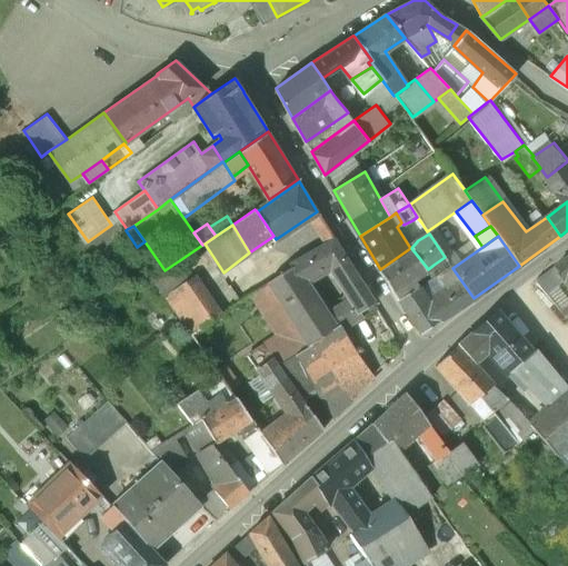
[(362,283),(335,238),(295,262),(297,265),(294,267),(304,280),(331,264),(347,289),(348,290),(362,283)]
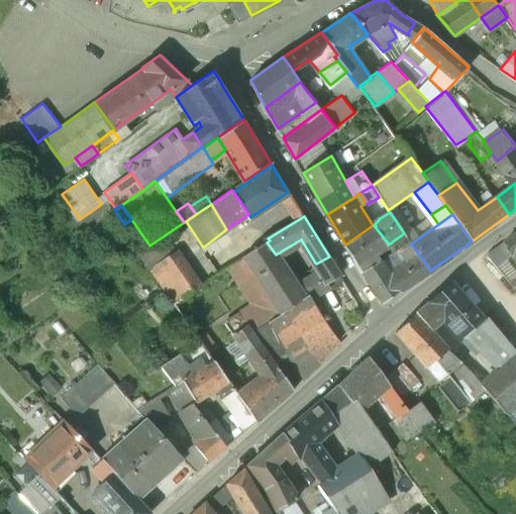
[(373,225),(345,244),(357,265),(389,244),(374,225),(373,225)]
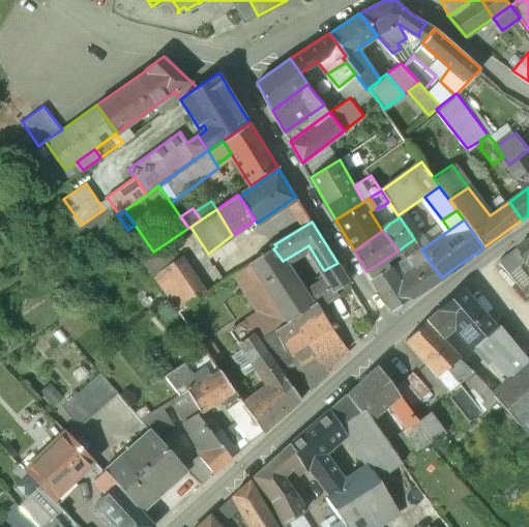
[(528,238),(517,246),(528,263),(528,238)]
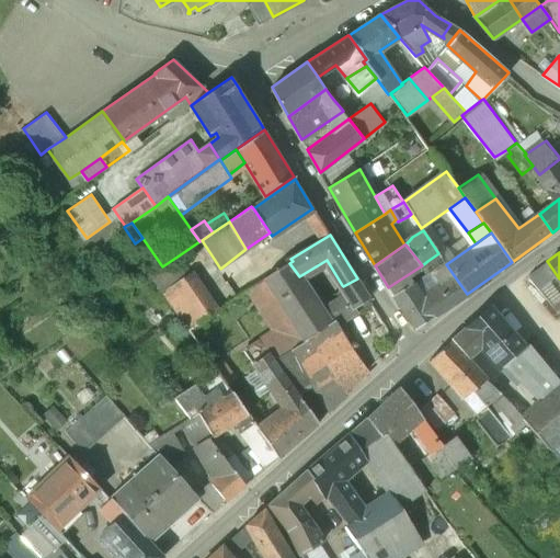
[(438,253),(427,261),(429,263),(427,264),(431,270),(433,270),(445,262),(438,253)]
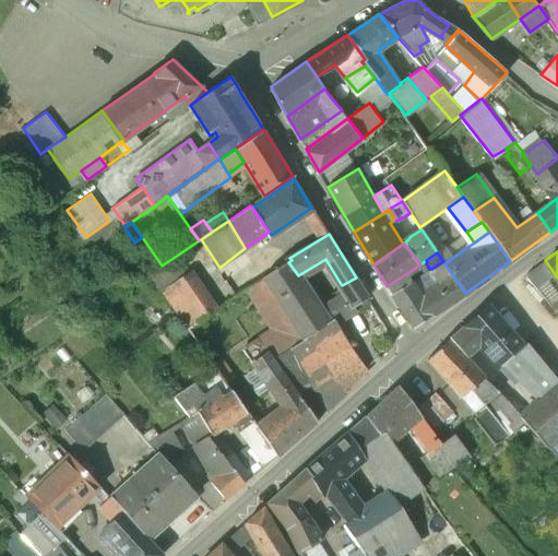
[(216,308),(178,255),(162,265),(152,273),(190,328),(216,308)]
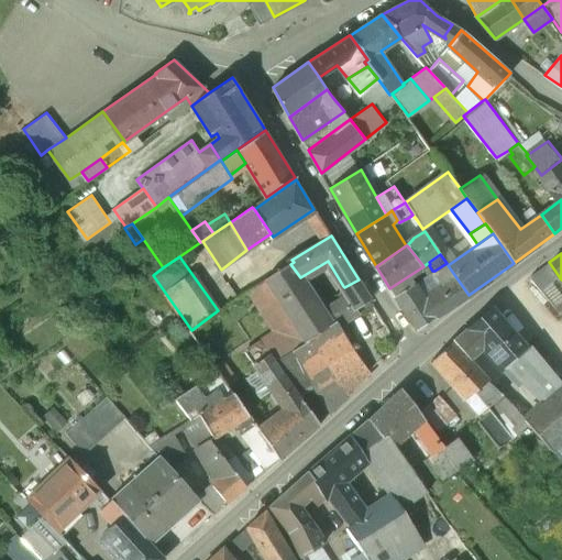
[(448,265),(447,263),(434,271),(443,284),(455,276),(448,265)]
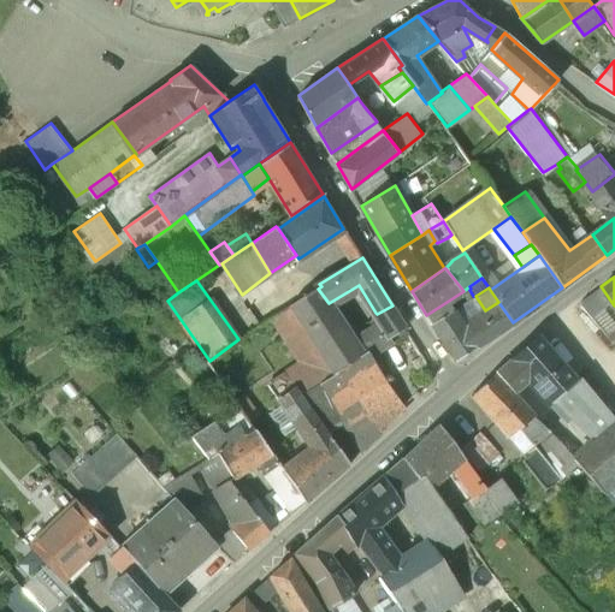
[(318,289),(290,307),(333,373),(361,356),(352,340),(329,303),(318,289)]
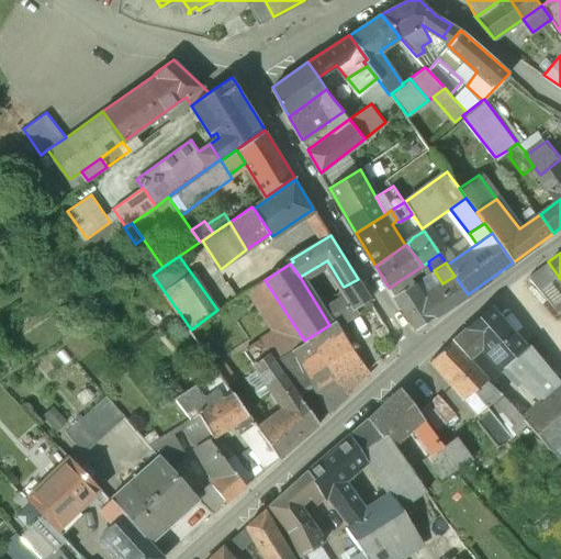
[(548,275),(542,267),(530,276),(537,284),(548,275)]
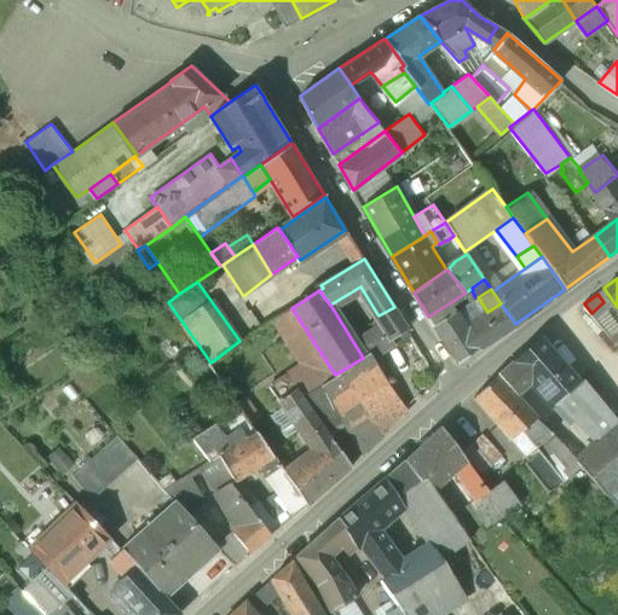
[(475,297),(455,311),(465,326),(481,315),(487,312),(478,297),(475,297)]
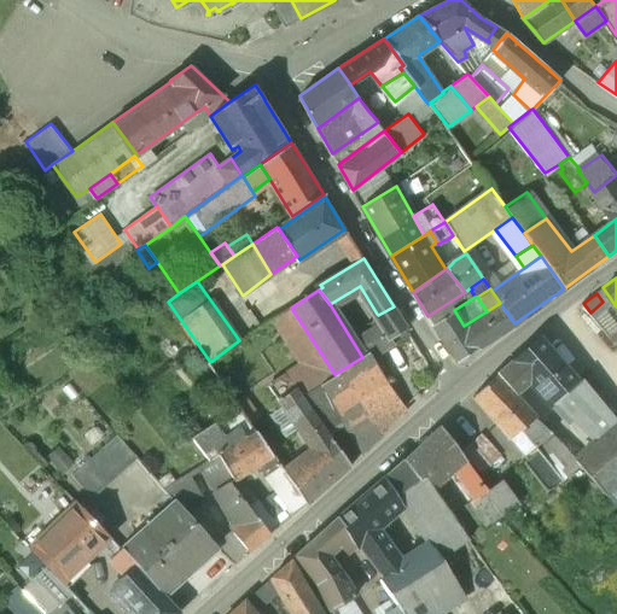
[(514,323),(500,303),(487,311),(481,315),(496,337),(514,323)]
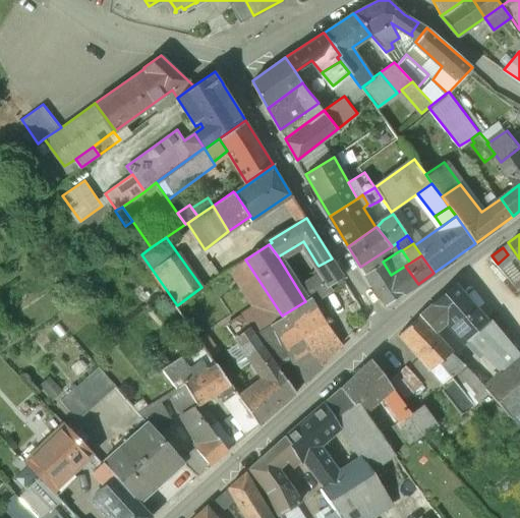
[(332,259),(319,266),(322,273),(330,285),(343,277),(332,259)]
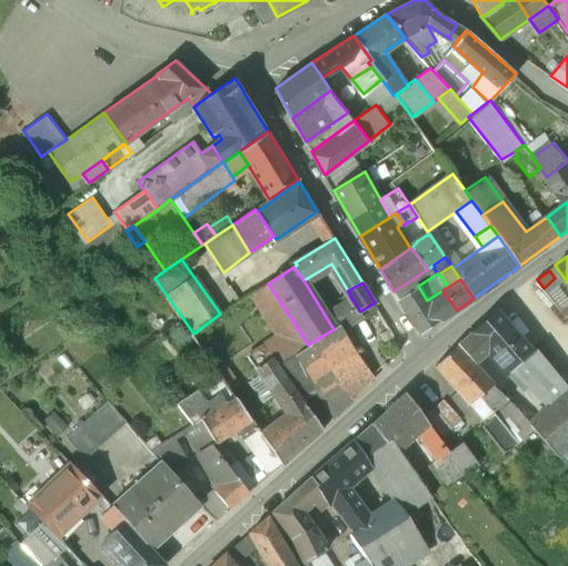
[(308,345),(268,284),(255,291),(281,331),(267,343),(281,364),(297,354),(308,345)]
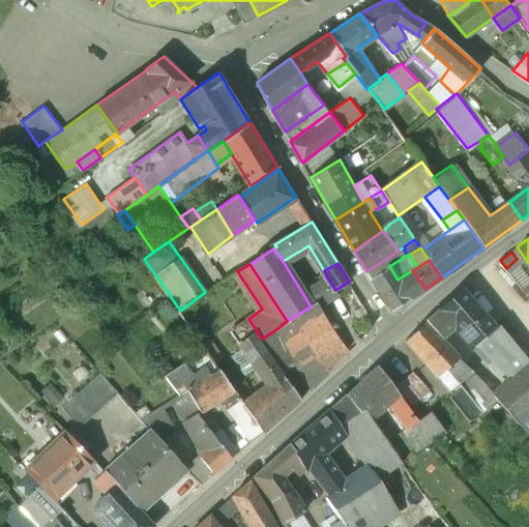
[(425,289),(412,270),(398,280),(389,266),(371,277),(392,310),(425,289)]
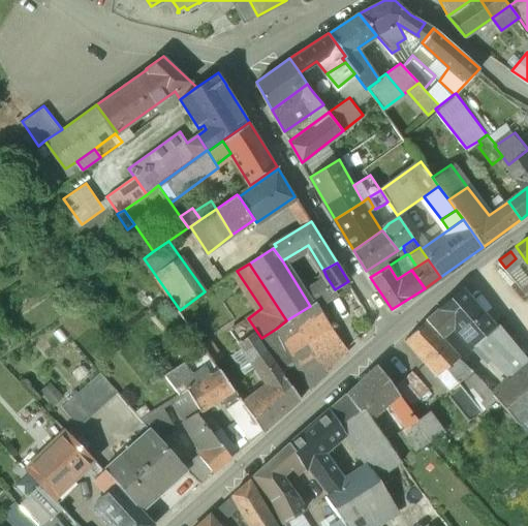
[(527,274),(518,282),(527,294),(527,274)]
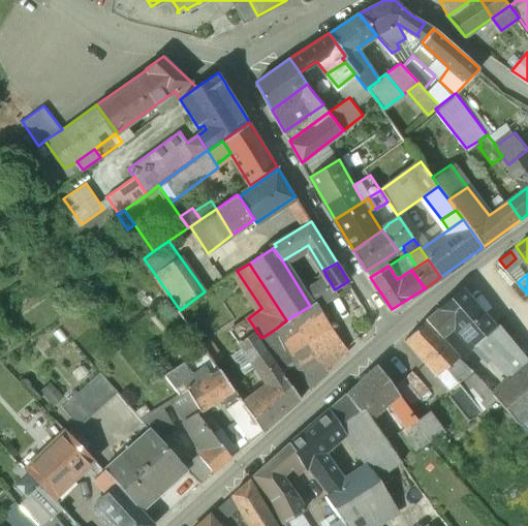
[(321,280),(302,292),(310,306),(316,302),(335,289),(327,277),(321,280)]
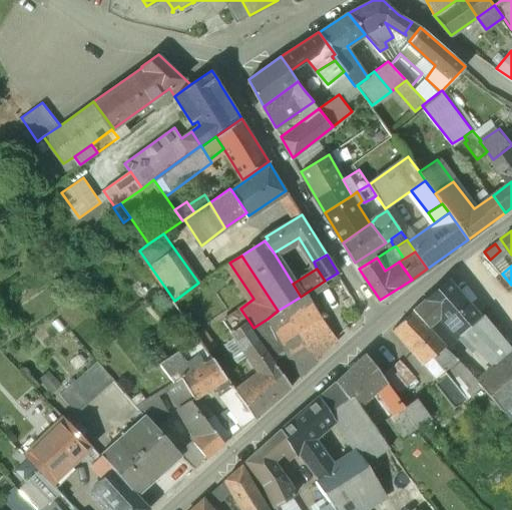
[(452,277),(415,311),(430,327),(439,318),(457,337),(462,333),(484,312),(452,277)]
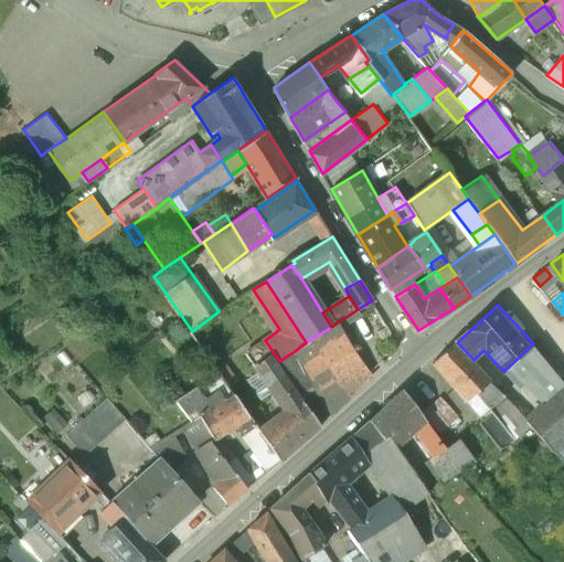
[(383,318),(366,333),(376,349),(392,335),(391,330),(383,318)]
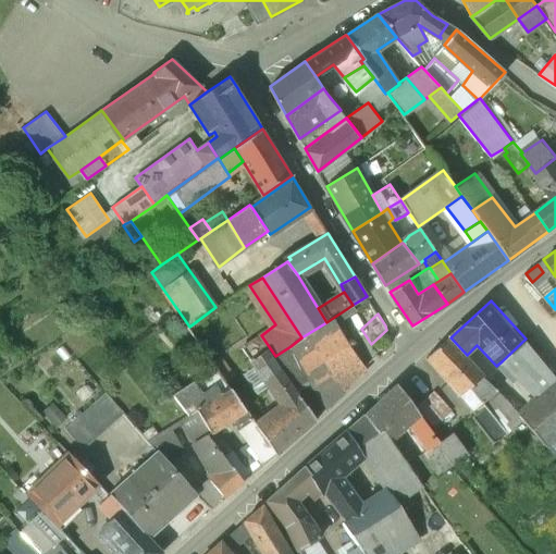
[(301,337),(291,346),(307,371),(350,343),(333,318),(326,322),(301,337)]
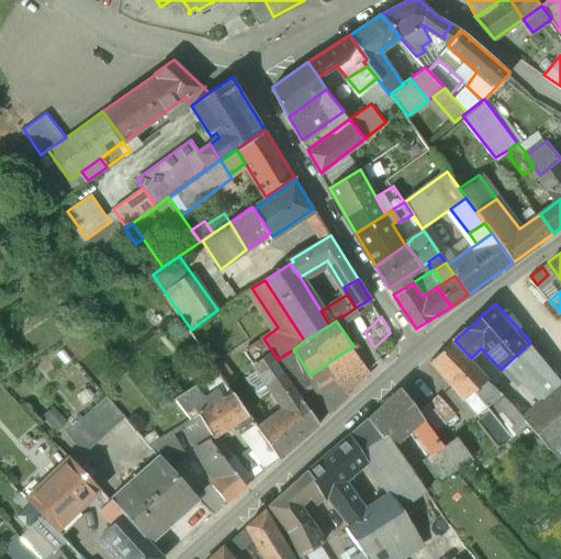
[(304,401),(262,339),(247,350),(288,409),(260,428),(280,457),(320,423),(305,401),(304,401)]
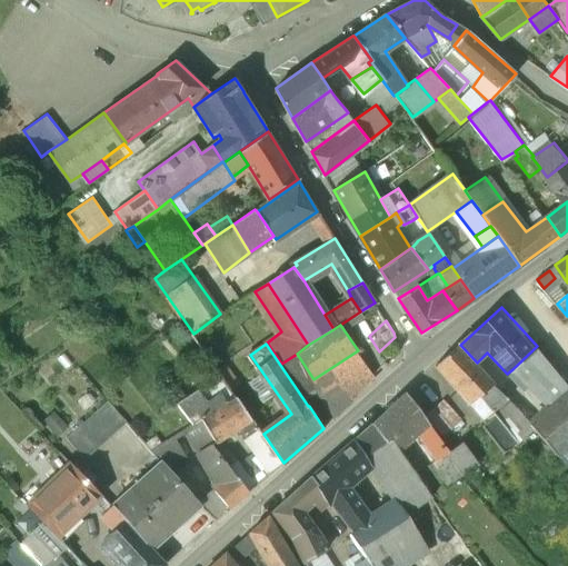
[(458,345),(436,366),(470,404),(481,396),(495,411),(510,398),(494,384),(458,345)]
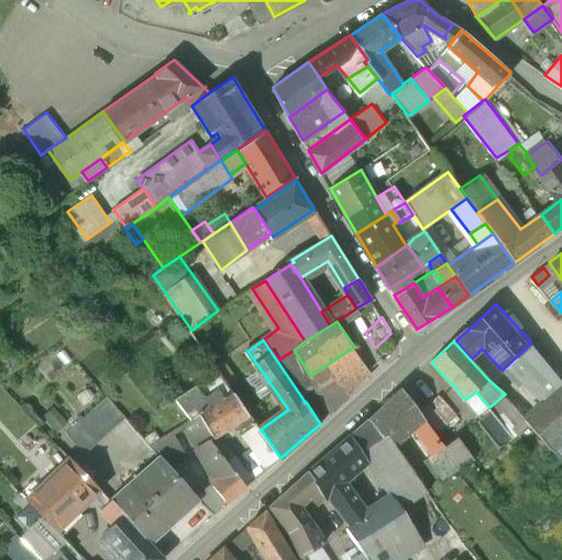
[(522,412),(525,418),(530,425),(552,449),(561,440),(561,382),(532,342),(531,342),(507,365),(538,396),(522,412)]
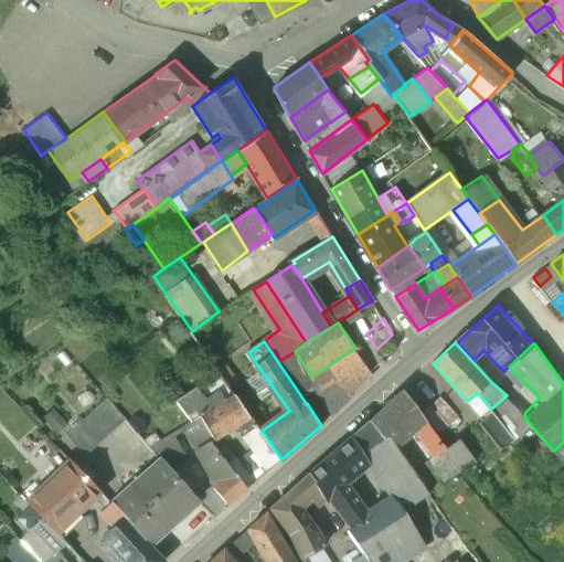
[(311,377),(296,386),(307,403),(321,425),(373,373),(355,348),(311,377)]
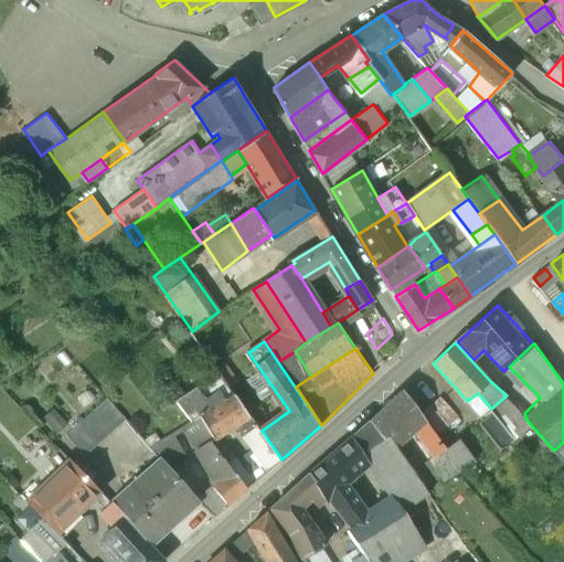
[(311,377),(295,351),(279,361),(296,386),(311,377)]
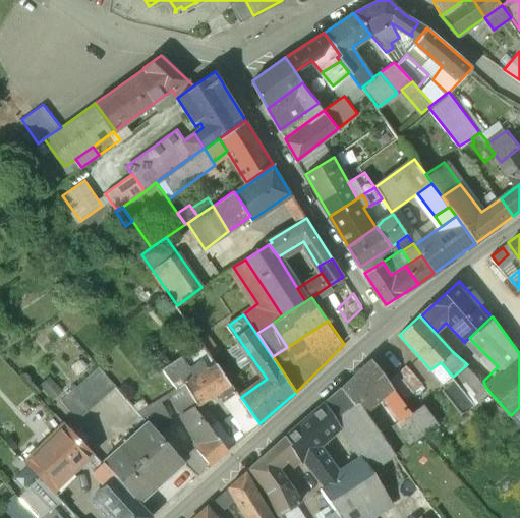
[(221,350),(210,335),(201,341),(212,355),(221,350)]
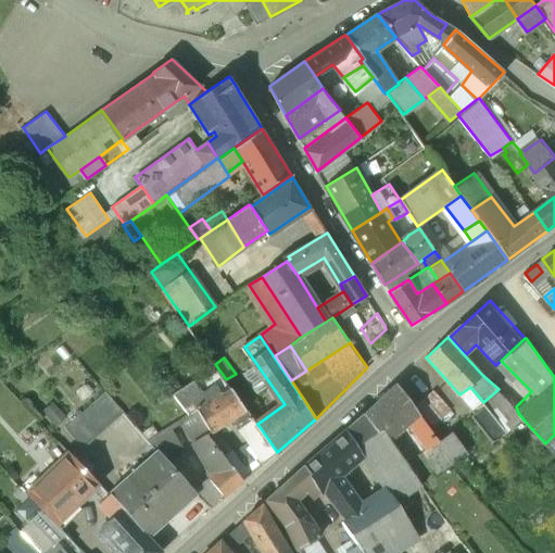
[(222,393),(216,385),(203,392),(194,380),(173,393),(188,413),(198,407),(212,431),(215,429),(235,416),(247,431),(244,432),(266,461),(277,452),(257,424),(231,387),(222,393)]
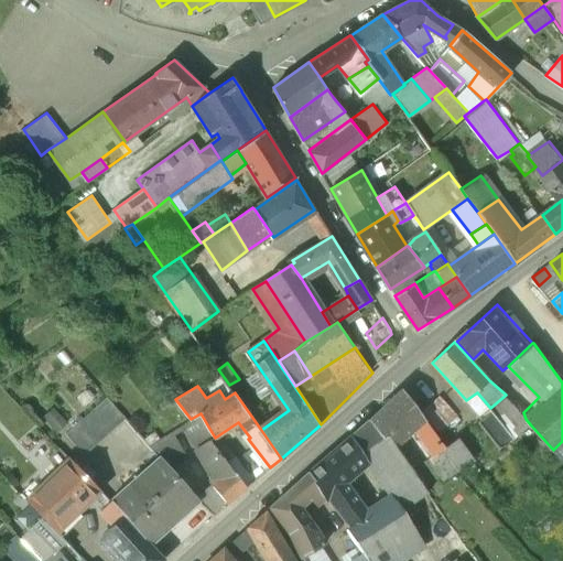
[(424,418),(402,389),(370,419),(381,435),(387,431),(396,444),(414,430),(433,456),(446,445),(445,444),(430,424),(424,418)]
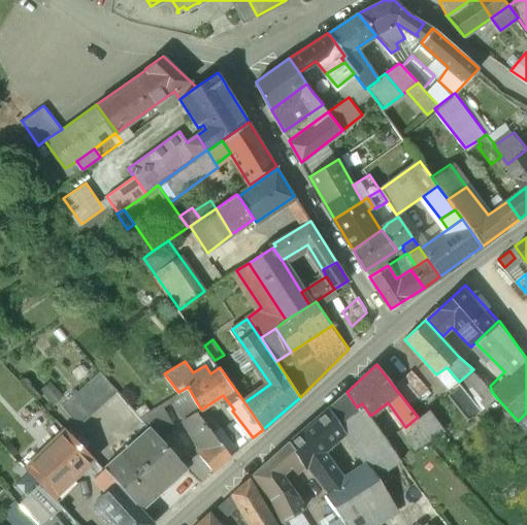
[(101,369),(63,403),(80,424),(119,390),(101,369)]
